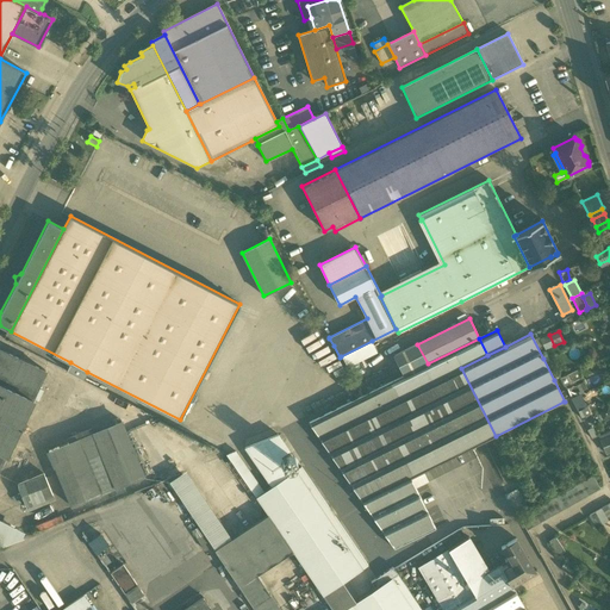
[(549,335),(540,338),(545,350),(554,347),(554,346),(549,335)]
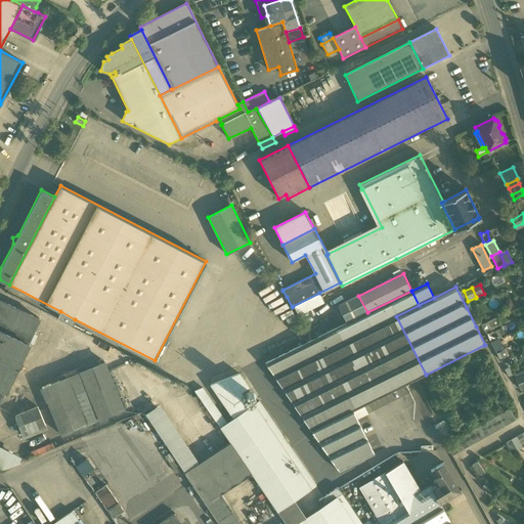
[(396,316),(419,305),(411,291),(367,312),(348,322),(335,329),(342,344),(396,316)]
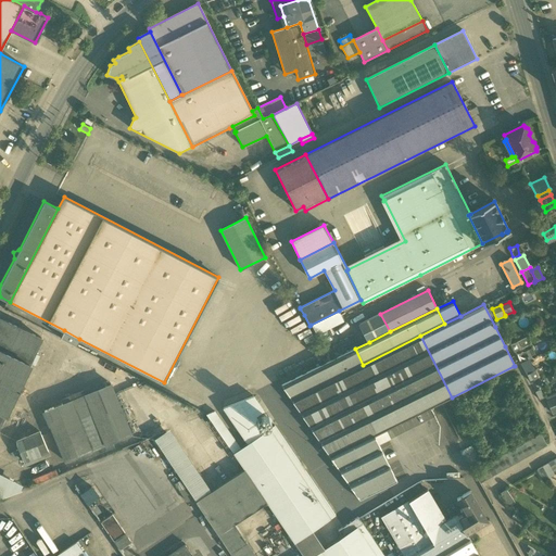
[(316,336),(344,321),(339,311),(311,325),(316,336)]
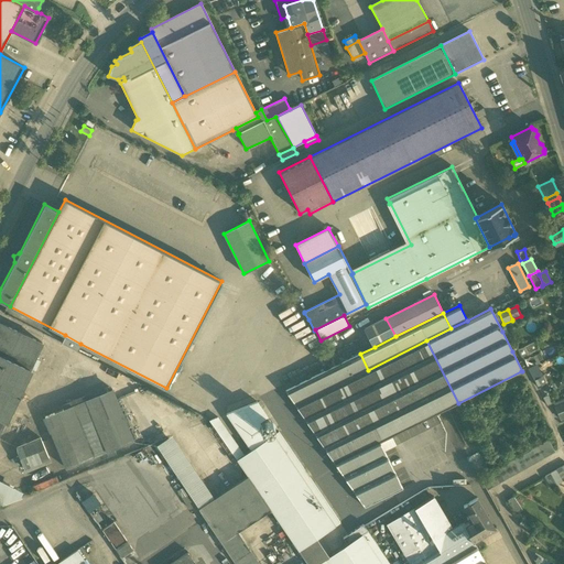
[(375,347),(396,336),(386,318),(365,328),(375,347)]
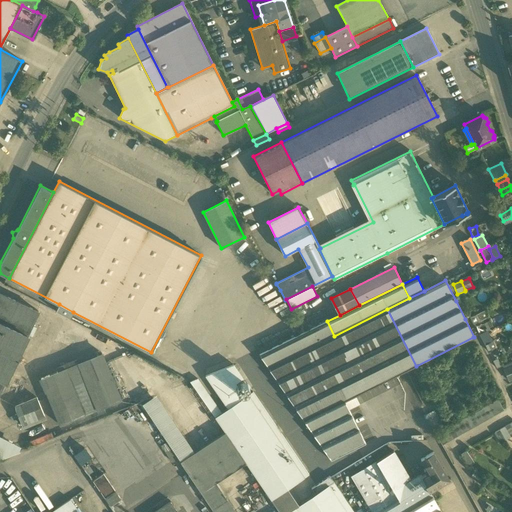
[(0,293),(0,322),(27,335),(27,334),(31,325),(38,310),(0,293)]
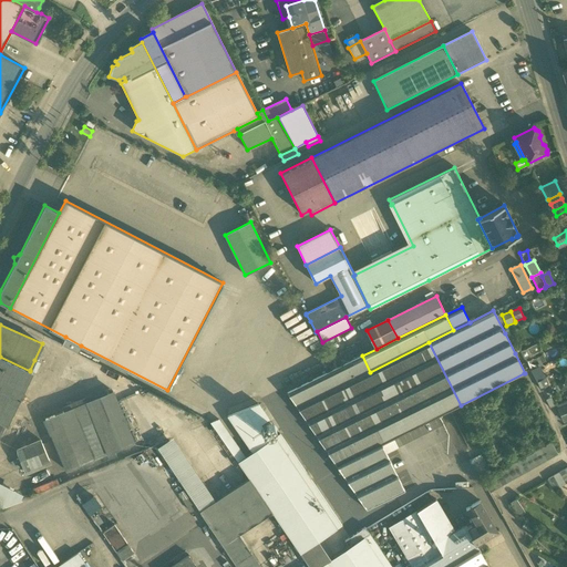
[(553,325),(547,325),(545,330),(548,334),(554,333),(555,329),(553,325)]
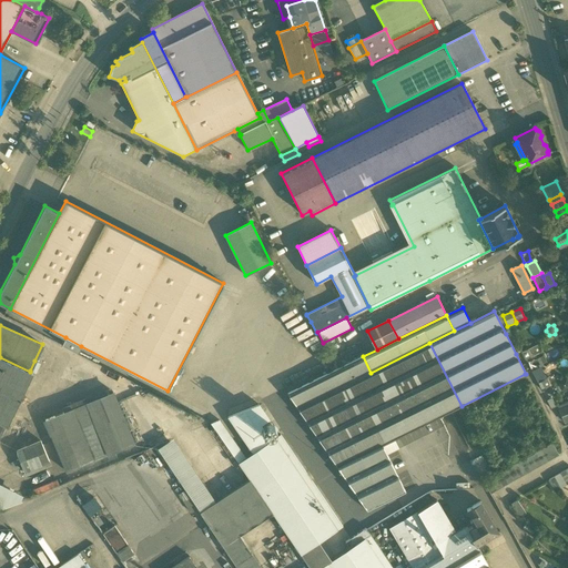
[(508,337),(513,346),(518,344),(514,335),(508,337)]
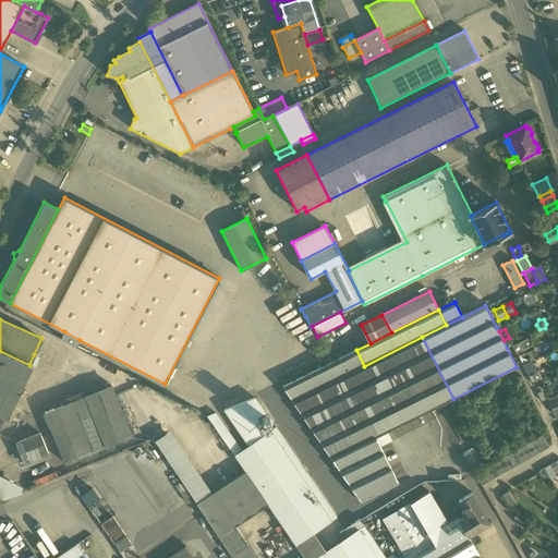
[(76,348),(80,340),(64,331),(61,339),(76,348)]
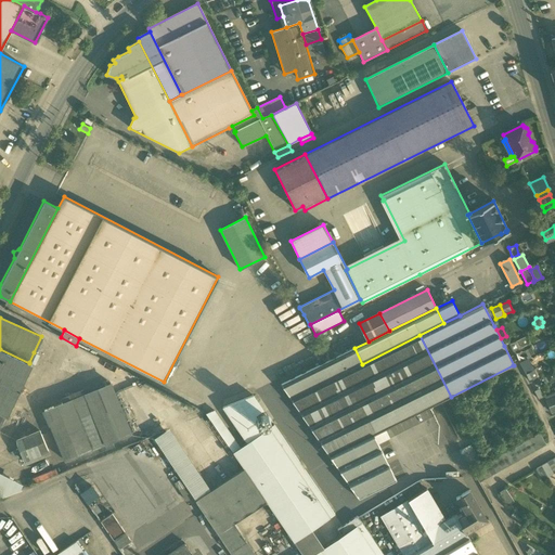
[(373,435),(451,397),(420,335),(362,364),(355,348),(330,361),(282,385),(330,456),(359,499),(396,480),(373,435)]
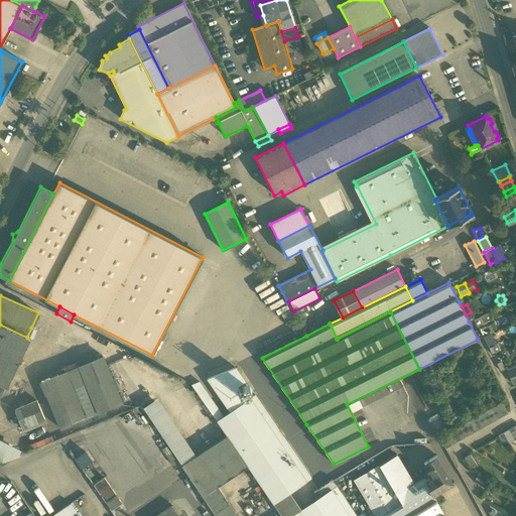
[(474,319),(478,327),(492,320),(489,312),(474,319)]
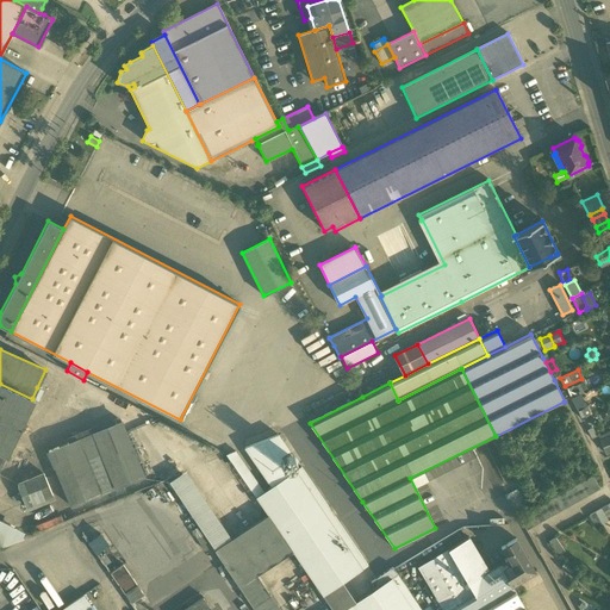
[(0,452),(5,454),(6,455),(33,399),(32,399),(0,384),(0,452)]
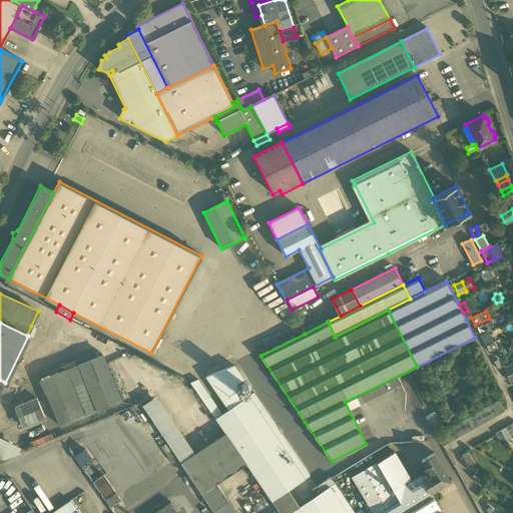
[(31,326),(27,335),(33,338),(37,329),(31,326)]
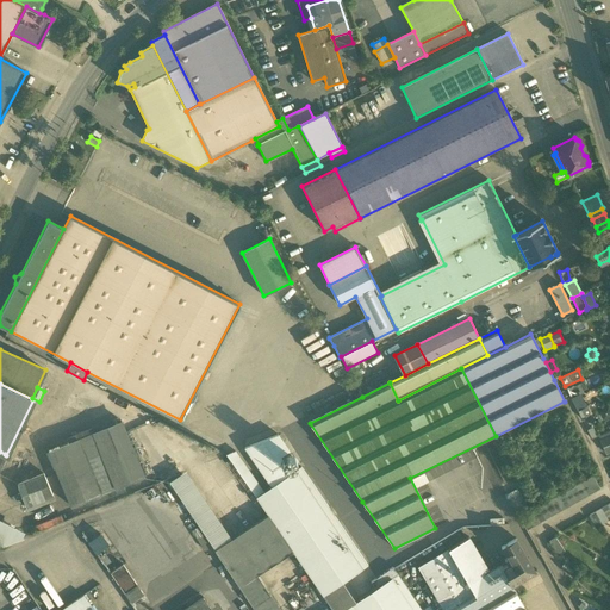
[(578,411),(586,406),(580,394),(571,398),(578,411)]
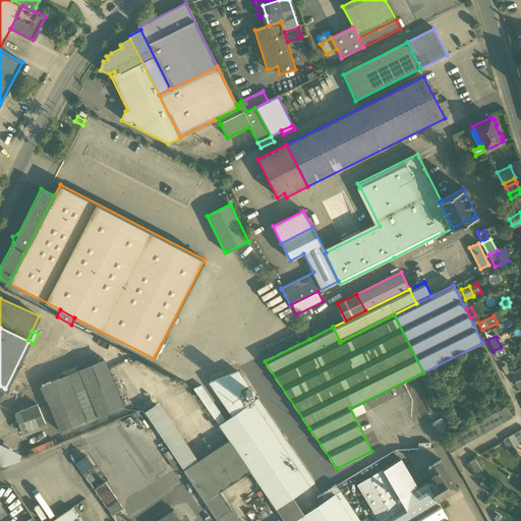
[(501,347),(494,351),(497,358),(505,353),(502,347),(501,347)]
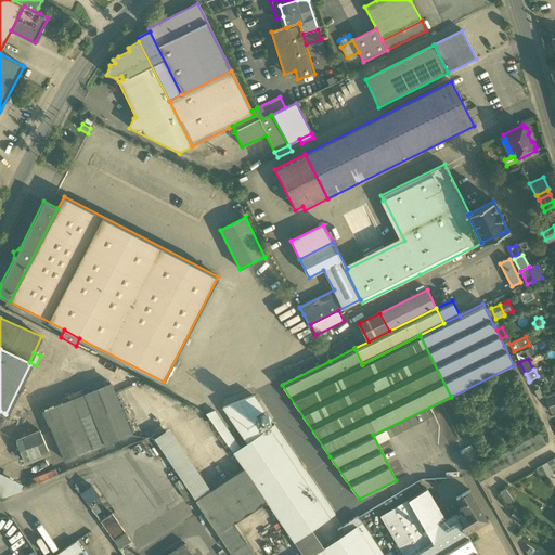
[(554,373),(554,371),(545,374),(549,382),(554,378),(554,373)]
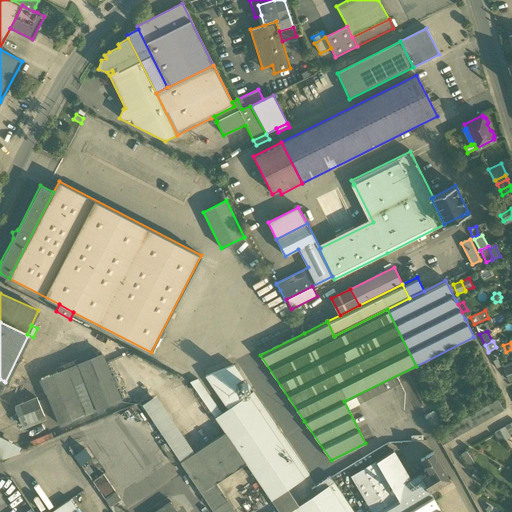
[(41,379),(60,426),(122,401),(102,354),(41,379)]
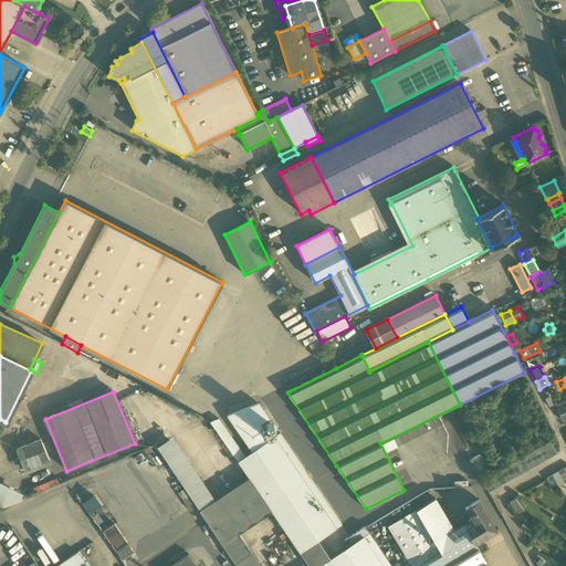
[(554,405),(551,396),(544,399),(548,408),(554,405)]
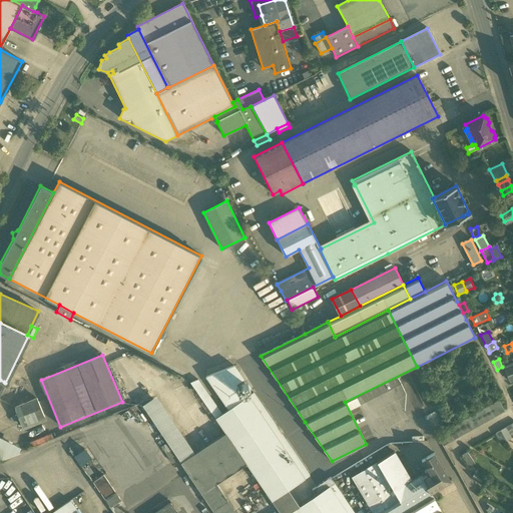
[(504,367),(510,382),(512,380),(512,363),(504,367)]
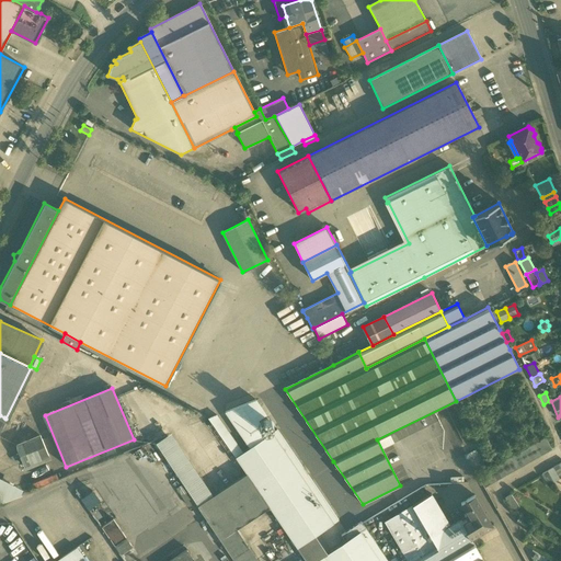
[(233,423),(250,448),(276,430),(273,426),(273,424),(272,422),(270,420),(268,420),(254,399),(222,412),(228,425),(233,423)]
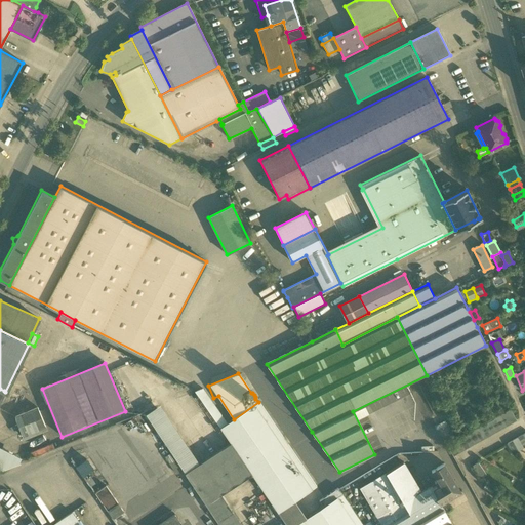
[(195,392),(220,429),(227,423),(202,389),(195,391),(195,392)]
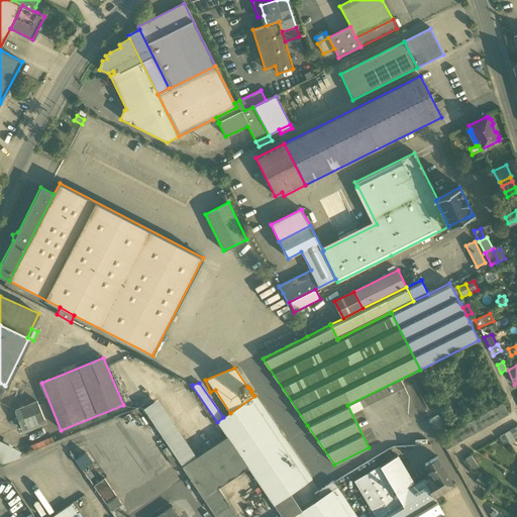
[(255,396),(254,396),(230,413),(223,417),(217,422),(227,436),(248,469),(274,505),(291,494),(312,480),(255,396)]
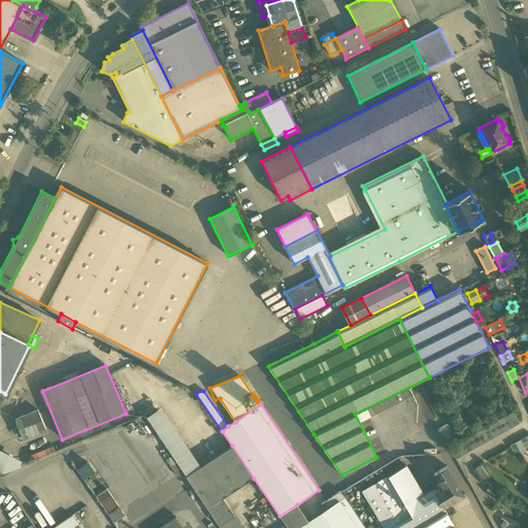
[(146,417),(187,475),(200,466),(192,454),(161,407),(146,417)]
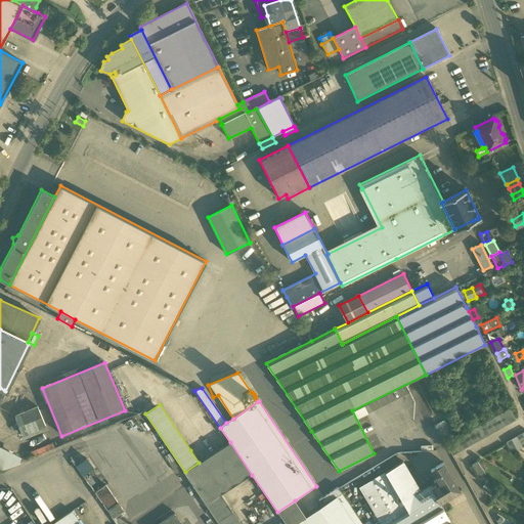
[(15,417),(23,435),(46,426),(38,407),(15,417)]
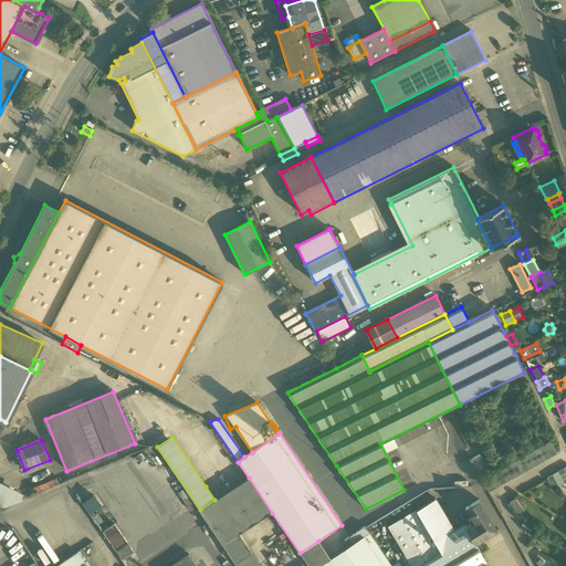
[(551,441),(545,444),(551,457),(557,453),(551,441)]
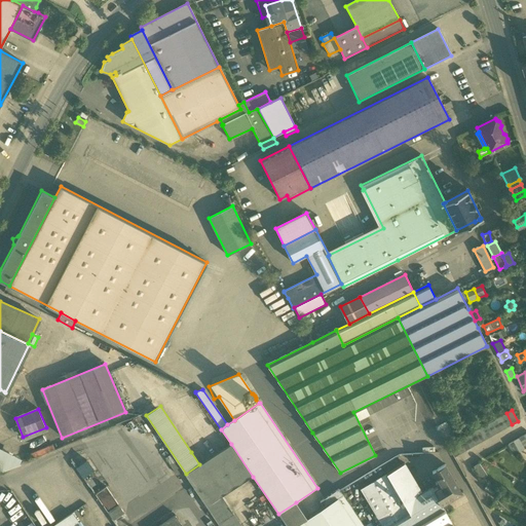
[(506,413),(500,416),(506,427),(512,424),(506,413)]
